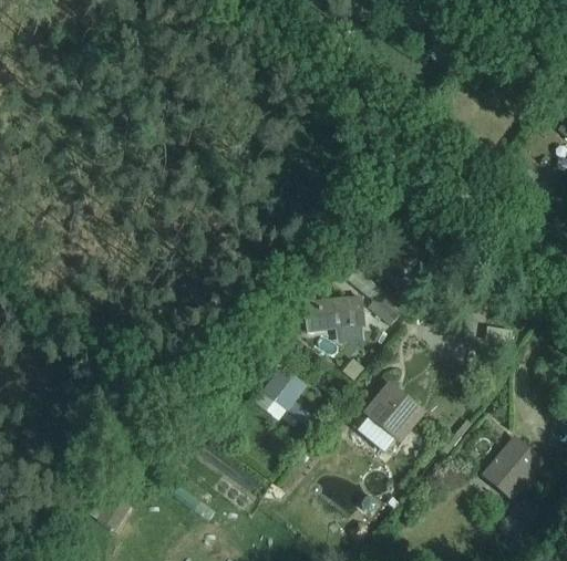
[(475,90),(488,73),(478,65),(465,83),(475,90)]
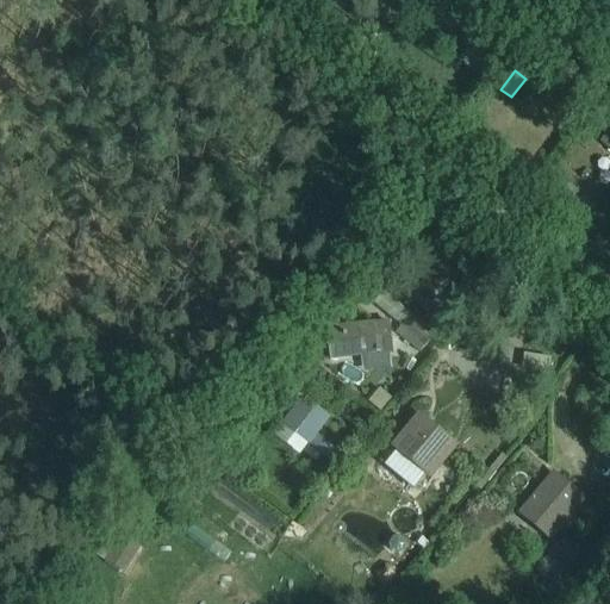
[(439,263),(409,294),(425,311),(431,305),(436,310),(458,287),(447,276),(449,274),(439,263)]
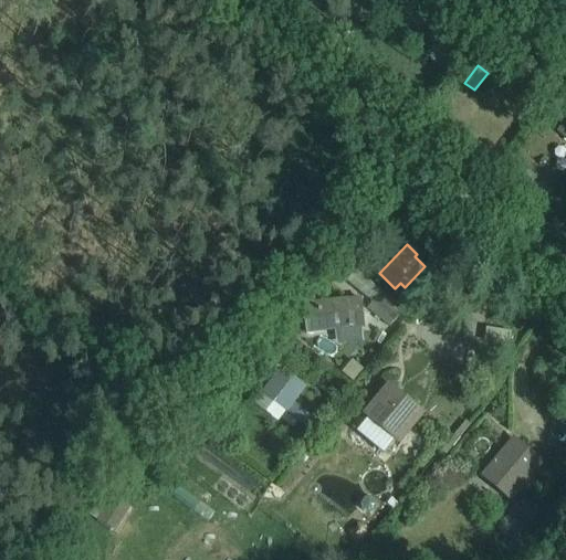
[(389,324),(404,306),(380,287),(355,267),(346,278),(371,299),(366,305),(389,324)]
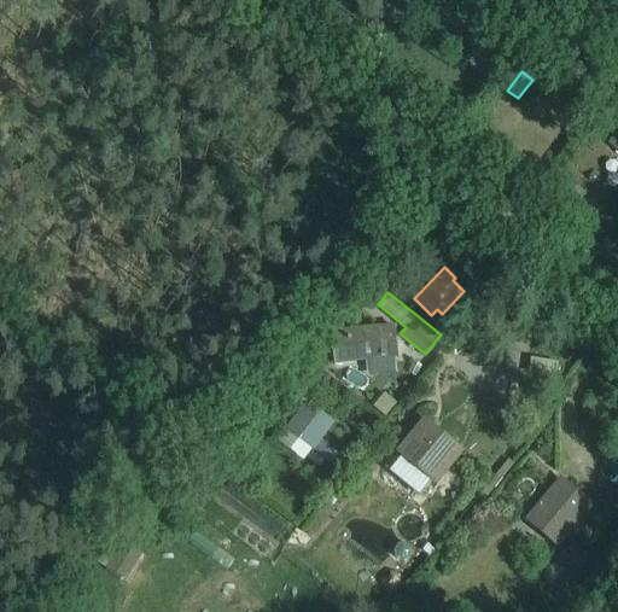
[(394,322),(328,328),(333,363),(365,360),(367,373),(396,371),(395,356),(397,356),(394,322)]
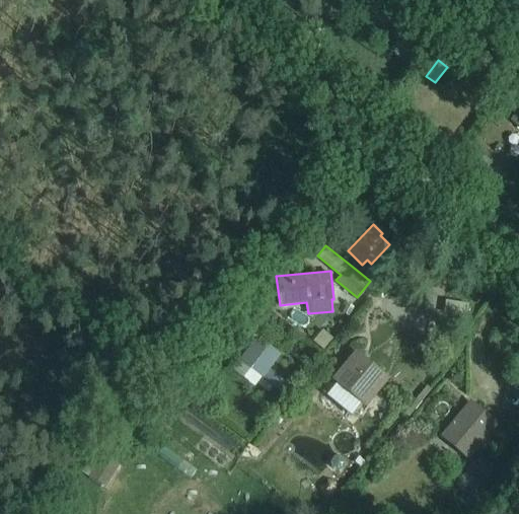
[(445,298),(443,311),(465,315),(468,301),(445,298)]
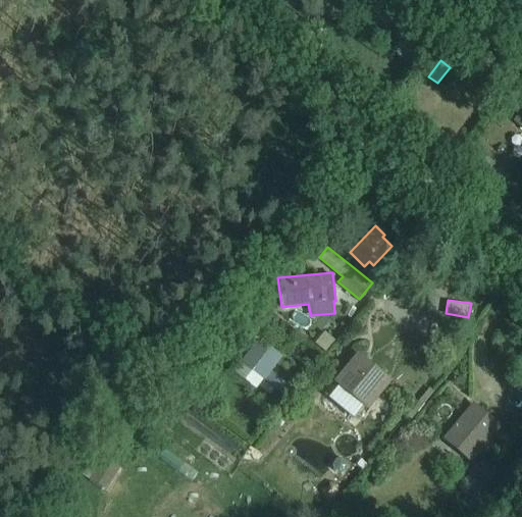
[(264,376),(275,384),(278,388),(284,379),(281,377),(270,369),(282,353),(259,335),(241,360),(263,377),(264,376)]
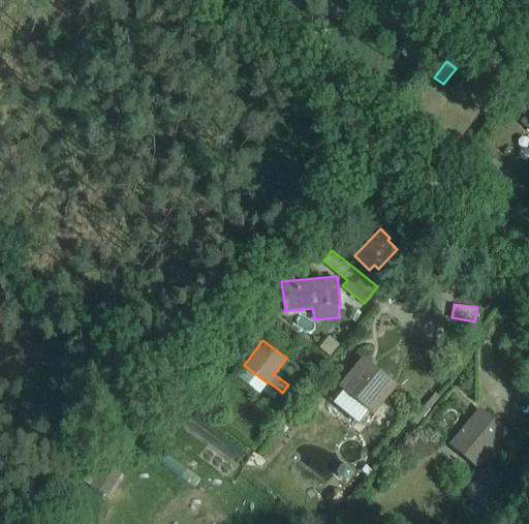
[(365,364),(334,401),(359,422),(390,383),(365,364)]
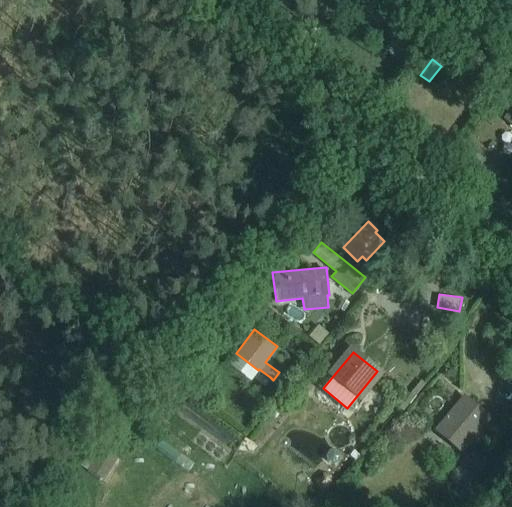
[(124,414),(131,403),(121,396),(114,407),(124,414)]
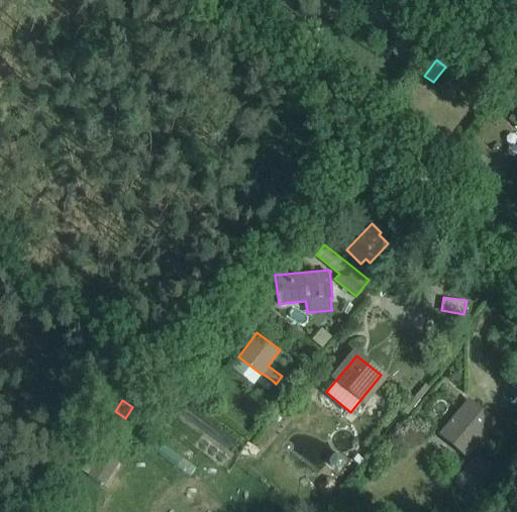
[(469,400),(439,434),(464,455),(494,421),(469,400)]
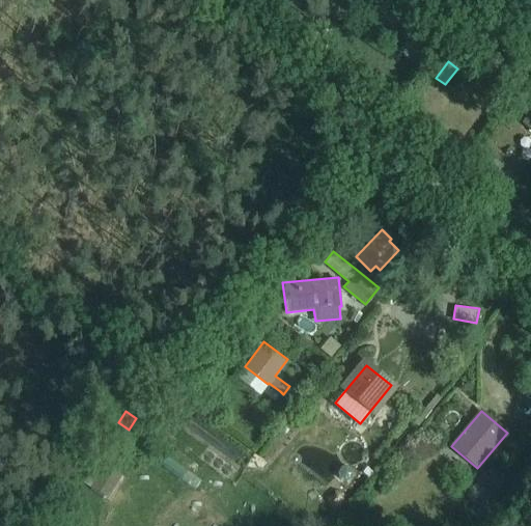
[(118,471),(123,463),(110,454),(105,462),(95,457),(81,479),(90,486),(108,496),(122,473),(118,471)]
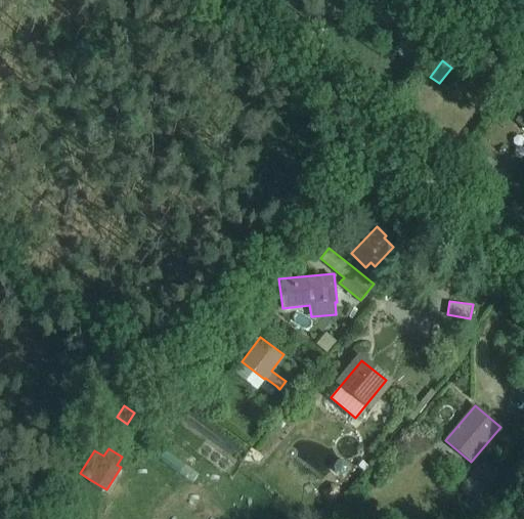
[(483,461),(462,485),(476,496),(497,472),(483,461)]
